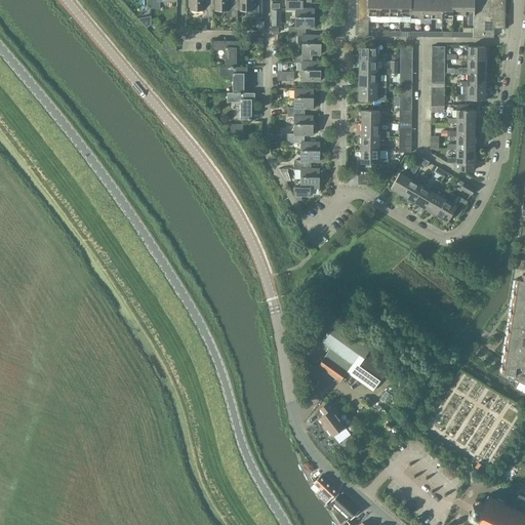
[(151,0),(151,8),(160,9),(160,0),(177,1),(176,0),(151,0)]
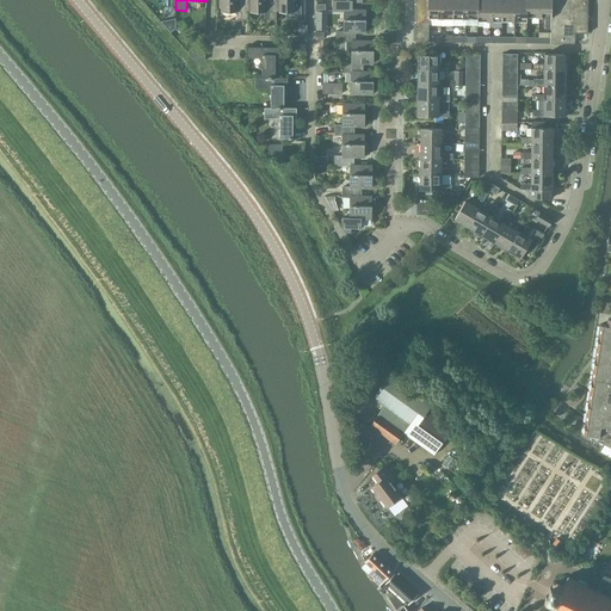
[(248,20),(248,12),(247,0),(218,0),(218,12),(240,12),(240,20),(248,20)]
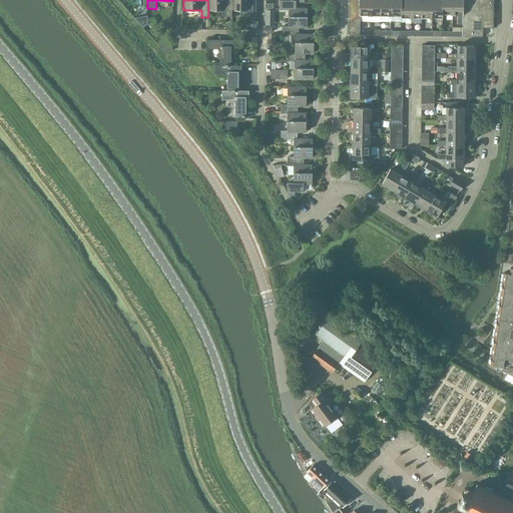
[(232,17),(232,10),(231,0),(207,0),(208,10),(225,10),(225,17),(232,17)]
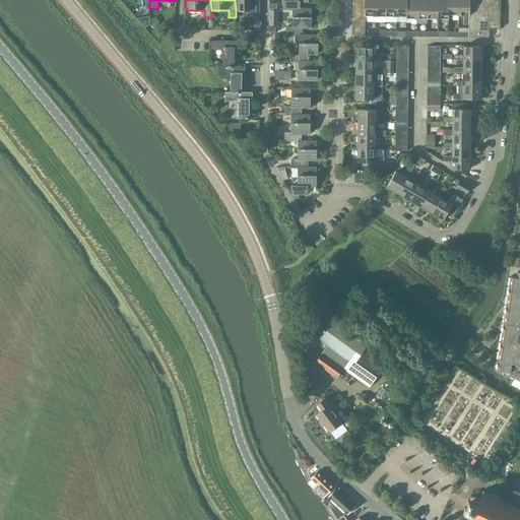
[(235,0),(236,10),(253,10),(253,17),(260,17),(259,0),(235,0)]
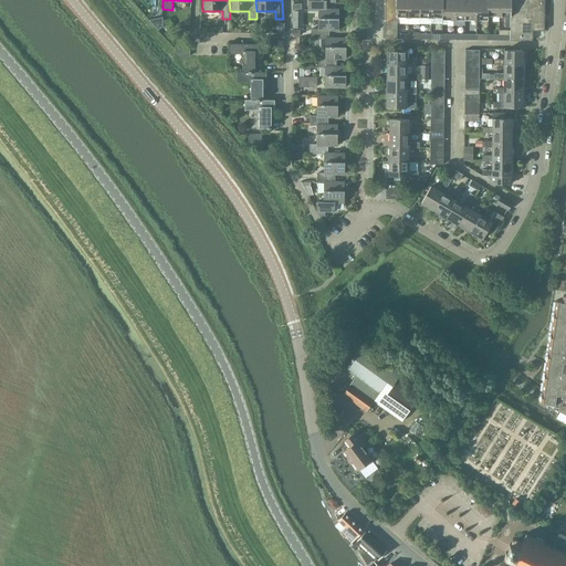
[(318,11),(318,10),(326,10),(326,2),(336,2),(335,0),(315,0),(315,1),(308,1),(308,10),(318,11)]
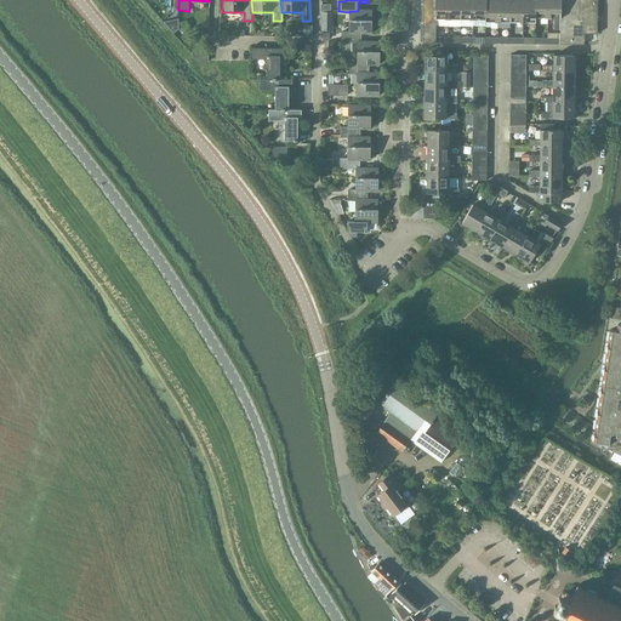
[(422,0),(422,43),(436,43),(436,36),(436,20),(434,0),(422,0)]
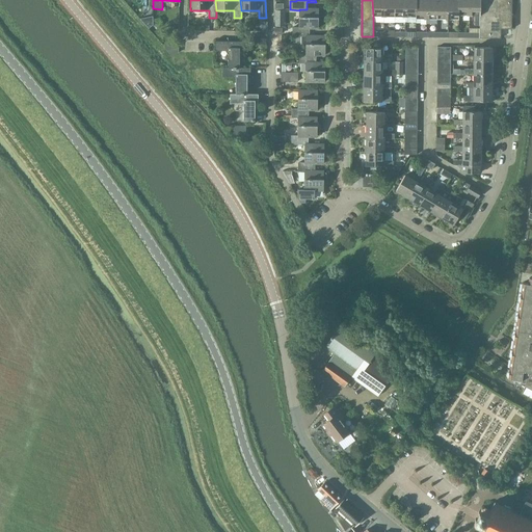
[(373,17),(383,17),(383,0),(372,0),(373,17)]
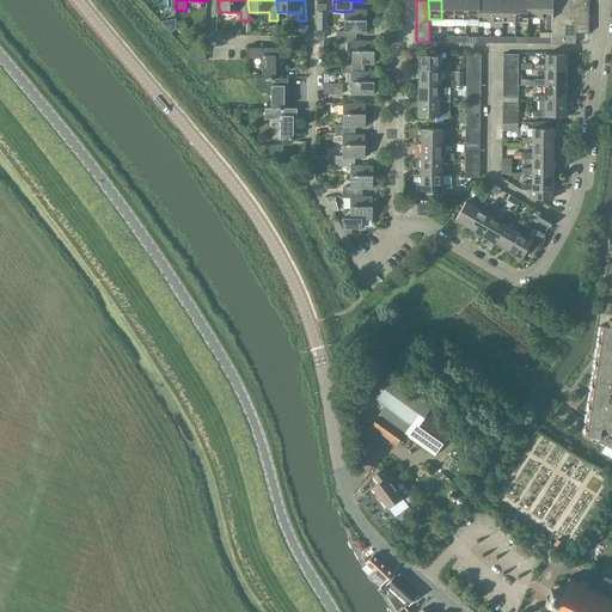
[(454,19),(453,0),(441,0),(441,19),(454,19)]
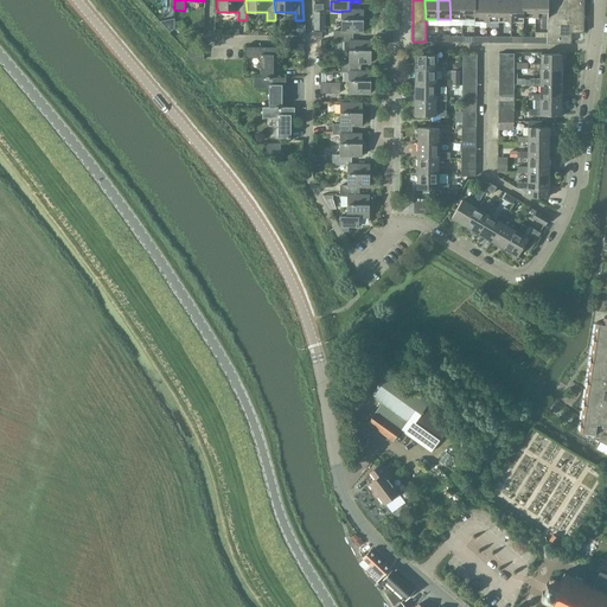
[(462,0),(449,0),(451,19),(462,20),(462,0)]
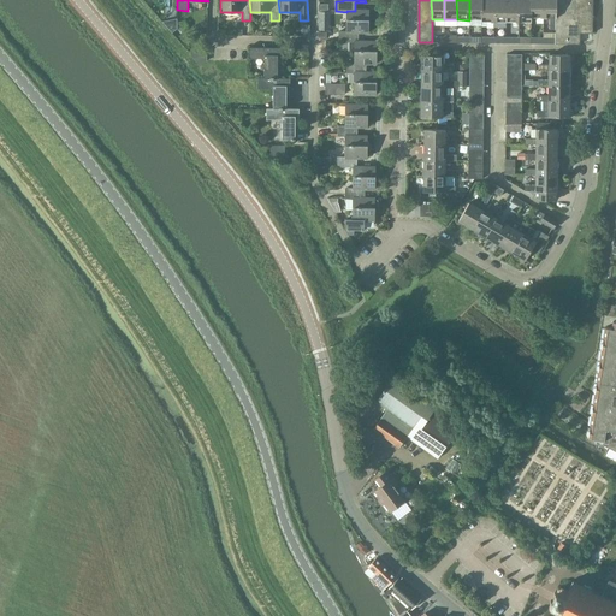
[(469,0),(469,21),(469,24),(477,24),(477,21),(481,21),(481,0),(469,0)]
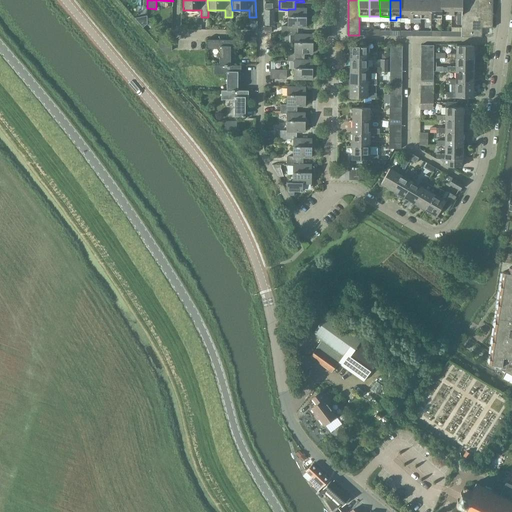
[(404,19),(411,19),(410,0),(400,0),(400,17),(400,18),(400,22),(404,22),(404,19)]
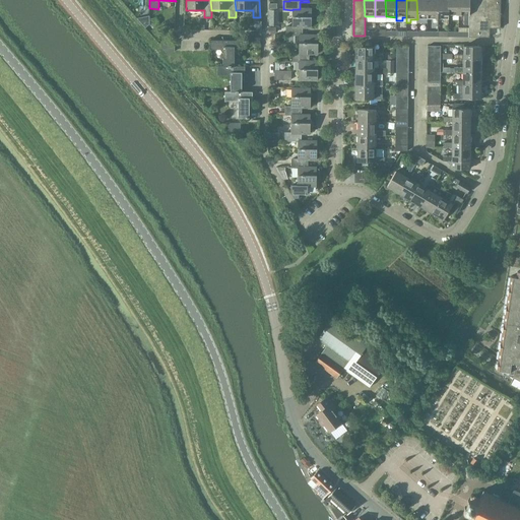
[(428,19),(428,0),(416,0),(417,19),(428,19)]
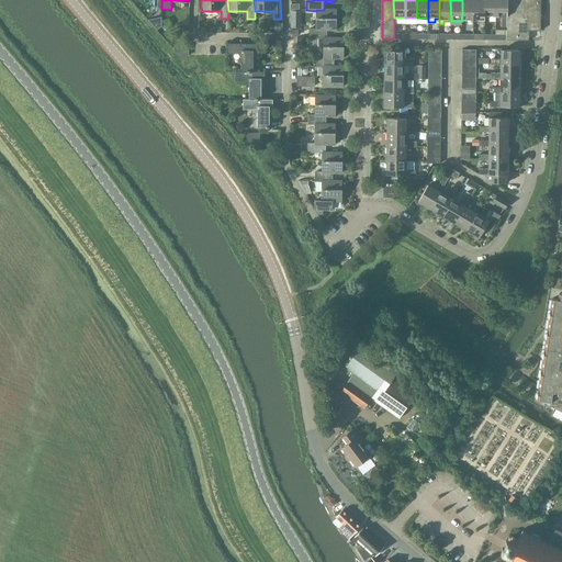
[(473,0),(462,0),(462,21),(473,21),(473,0)]
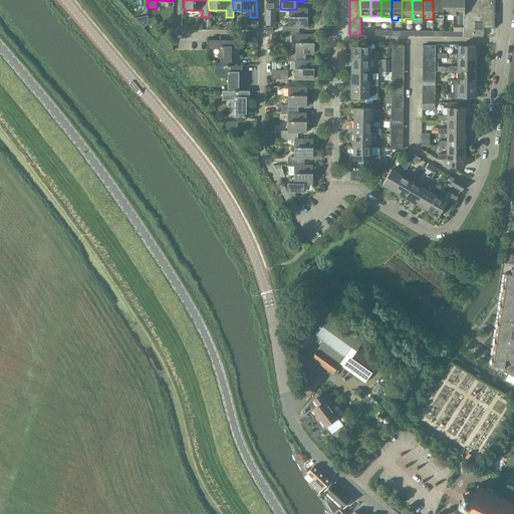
[(443,0),(433,0),(433,19),(443,19),(444,15),(443,15),(443,0)]
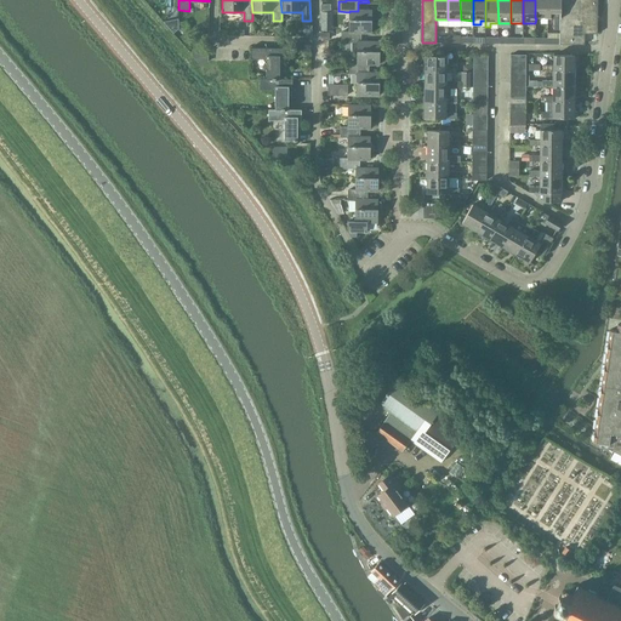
[(536,18),(548,18),(547,0),(535,0),(535,18),(536,18)]
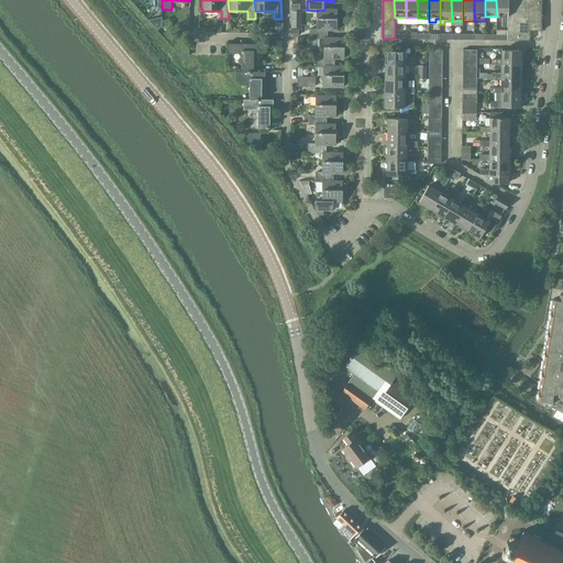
[(508,0),(496,0),(497,17),(503,17),(503,28),(507,28),(508,17),(508,0)]
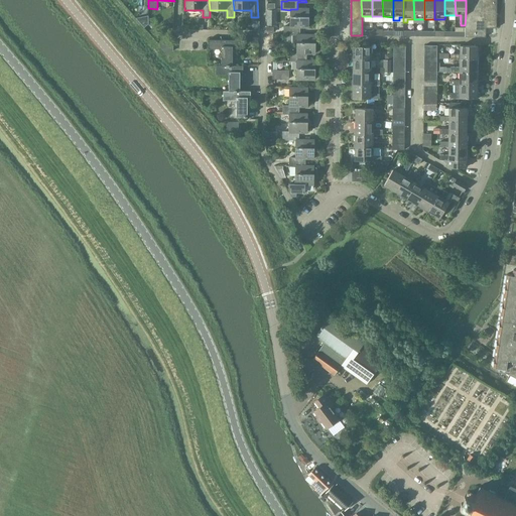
[(465,25),(465,31),(465,36),(486,37),(486,28),(496,28),(496,0),(466,0),(466,15),(465,25)]
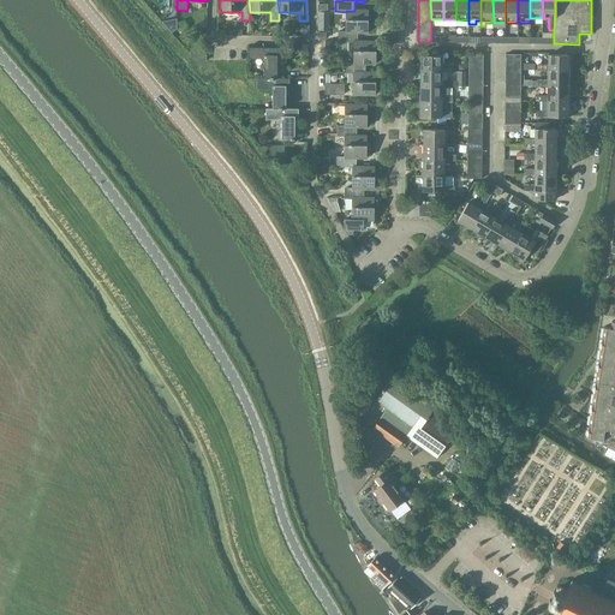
[(369,11),(354,11),(346,11),(346,12),(345,33),(358,33),(368,33),(369,11)]
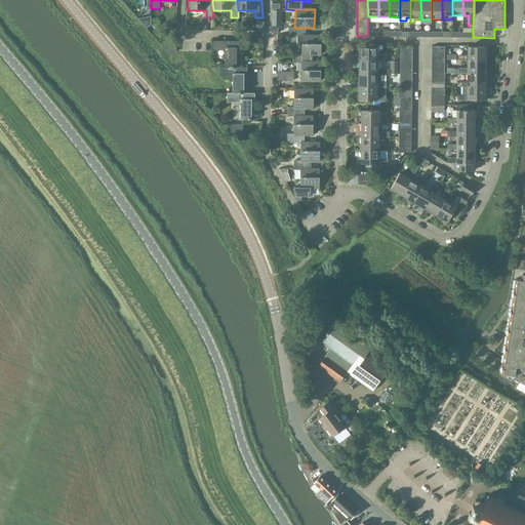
[(306,36),(306,28),(294,28),(289,27),(288,36),(303,36),(303,53),(295,53),(295,62),(301,62),(312,62),(312,53),(321,54),(321,36),(306,36)]
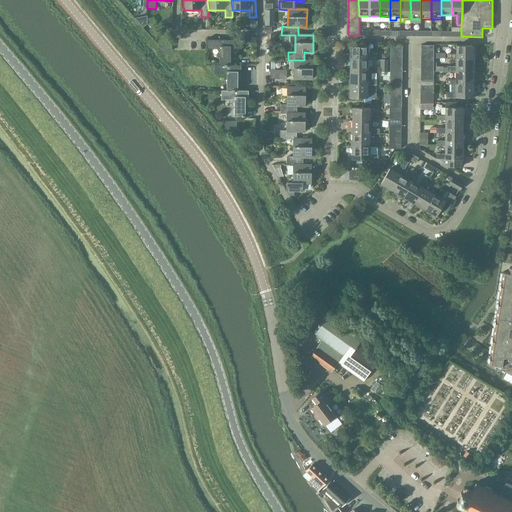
[(220,49),(220,66),(231,66),(231,49),(234,49),(234,41),(207,40),(207,49),(220,49)]
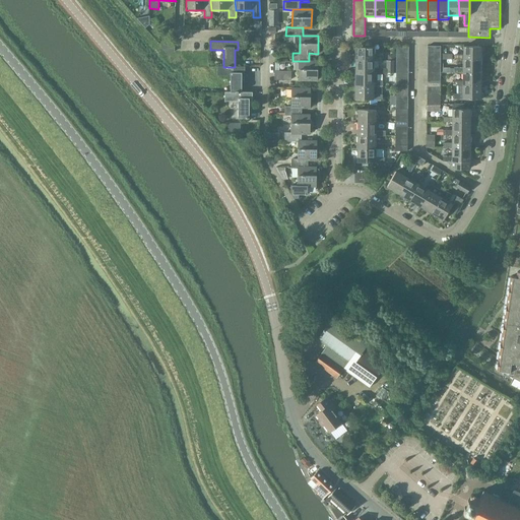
[(355,47),(355,60),(373,60),(382,60),(382,55),(373,55),(373,47),(355,47)]
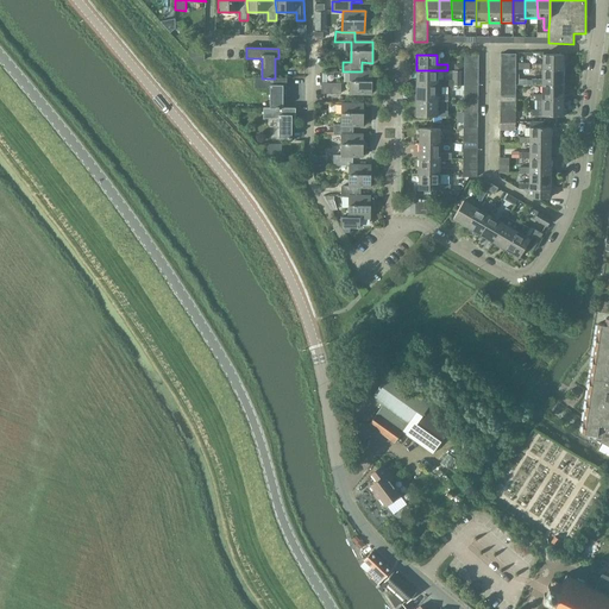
[(532,70),(544,70),(563,70),(564,55),(544,55),(544,64),(532,64),(532,70)]
